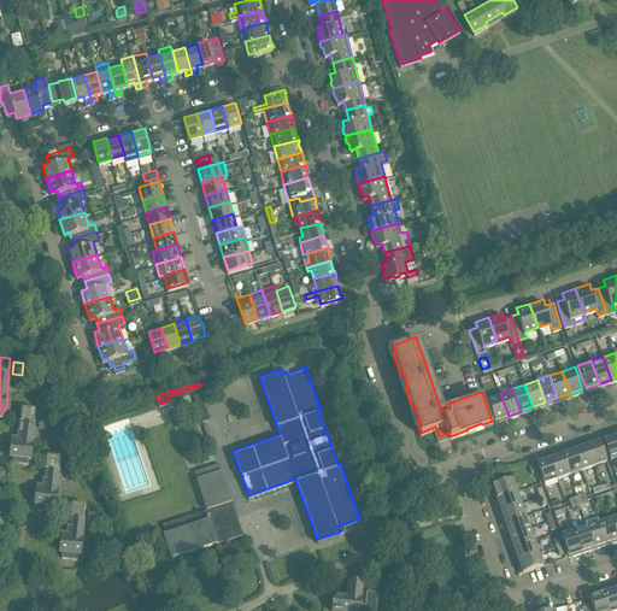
[(193,393),(203,418),(210,416),(201,391),(193,393)]
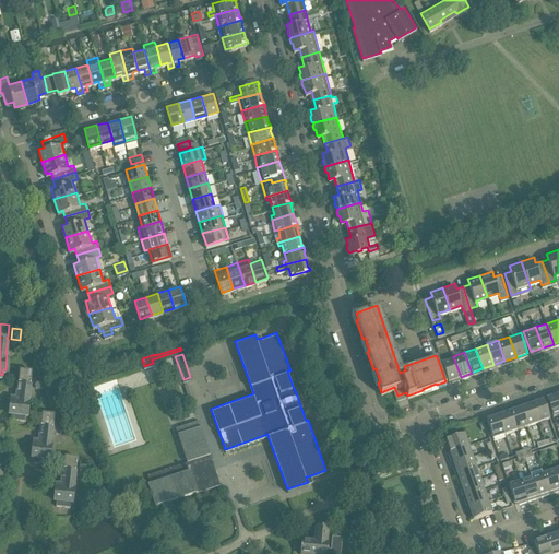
[(461,377),(453,356),(441,360),(449,380),(461,377)]
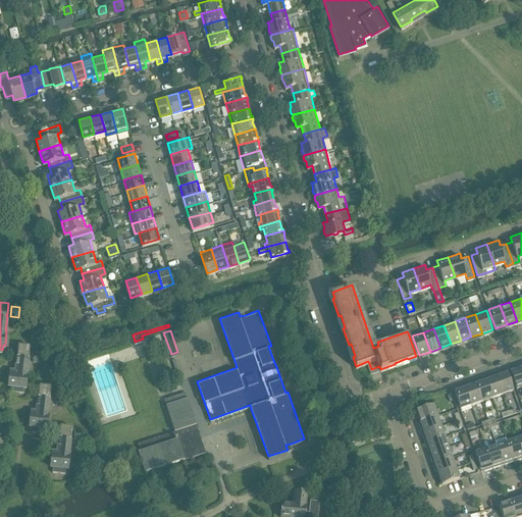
[(29,355),(30,344),(18,342),(17,353),(19,354),(18,355),(16,355),(15,368),(10,368),(8,383),(10,383),(10,389),(23,390),(23,384),(25,385),(28,370),(27,369),(29,356),(28,356),(28,355),(29,355)]
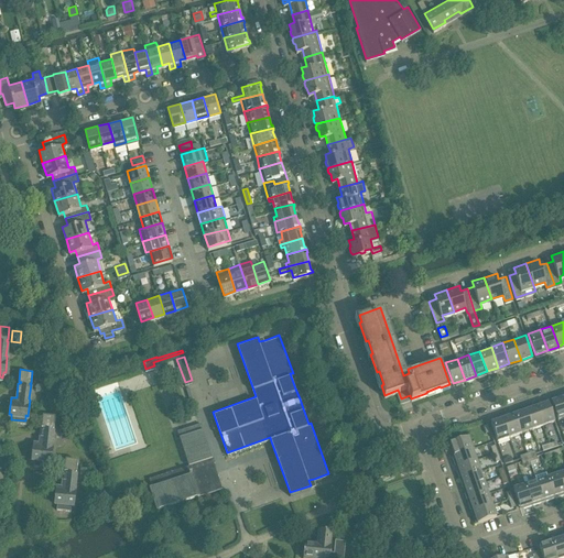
[(195,404),(188,384),(186,385),(192,405),(195,404)]
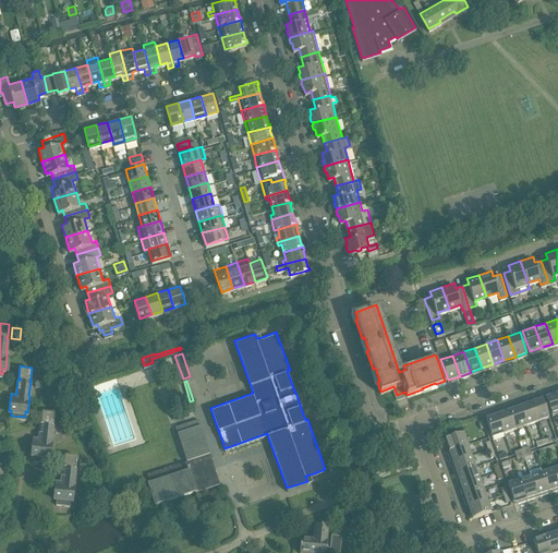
[(557,410),(557,394),(557,391),(545,395),(552,413),(557,410)]
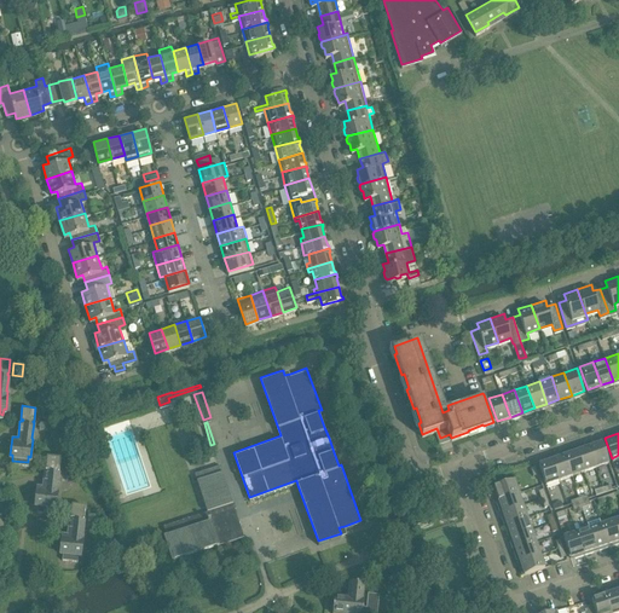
[(601,439),(588,443),(595,463),(608,460),(601,439)]
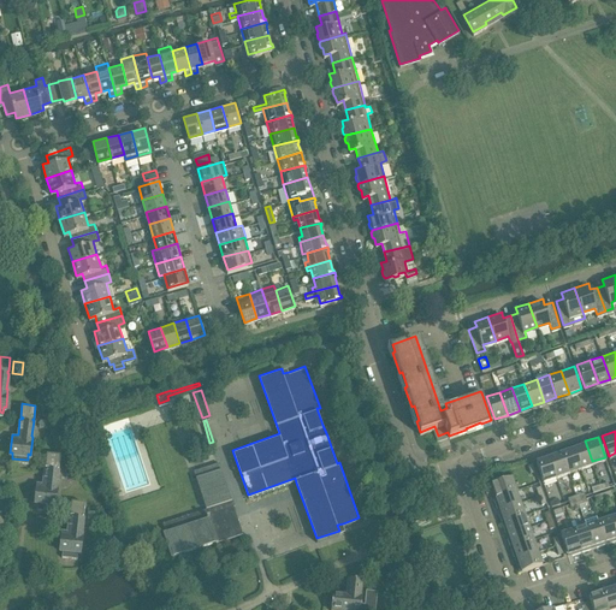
[(585,440),(573,445),(580,466),(592,461),(585,440)]
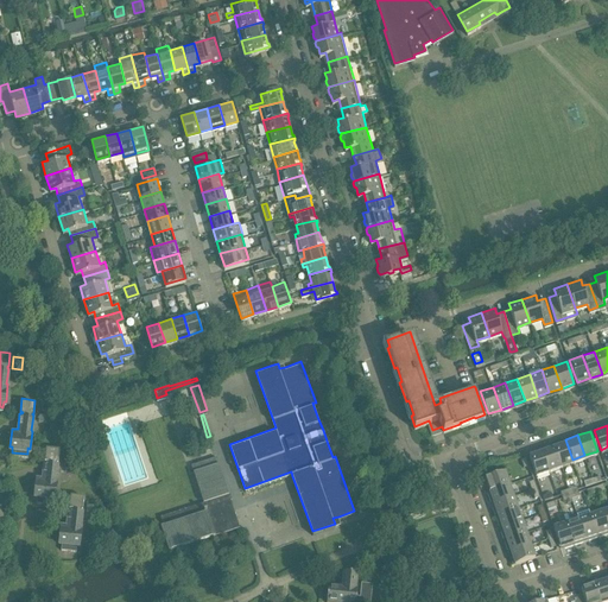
[(565,439),(553,443),(561,464),(572,460),(565,439)]
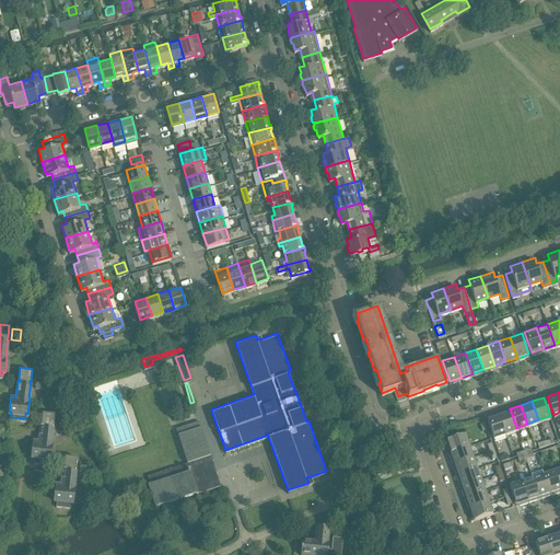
[(510,408),(499,413),(505,431),(516,428),(510,408)]
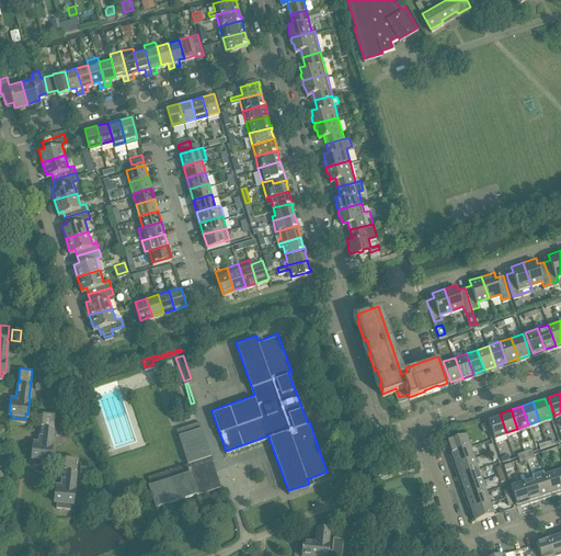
[(43,423),(43,426),(41,426),(39,440),(34,439),(32,455),(34,455),(33,461),(47,463),(48,457),(50,457),(53,441),(52,441),(53,427),(52,427),(53,424),(55,412),(42,411),(41,423),(43,423)]
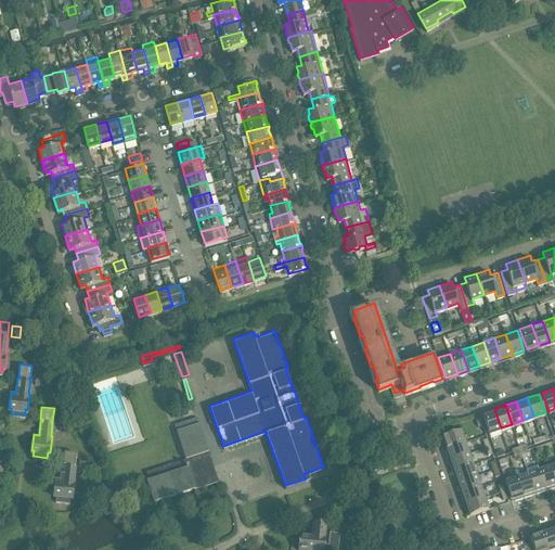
[(501,427),(494,409),(482,413),(489,432),(501,427)]
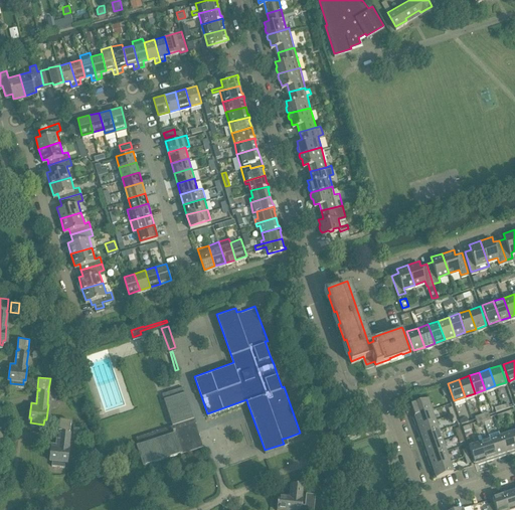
[(162,391),(171,419),(192,412),(183,384),(162,391)]
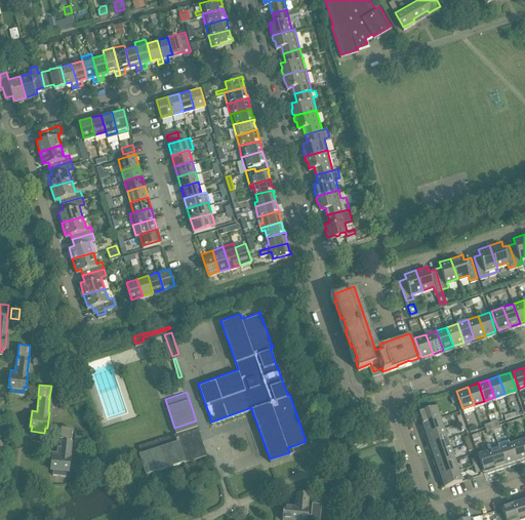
[(416,411),(420,422),(440,415),(436,404),(416,411)]
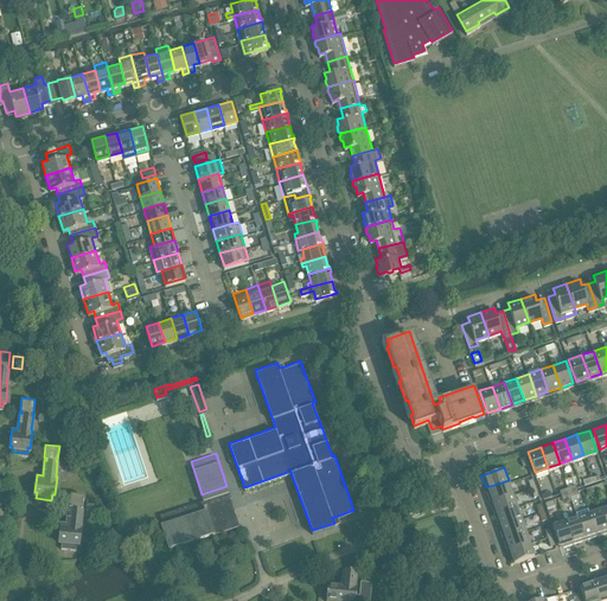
[(486,487),(490,499),(512,492),(509,480),(486,487)]
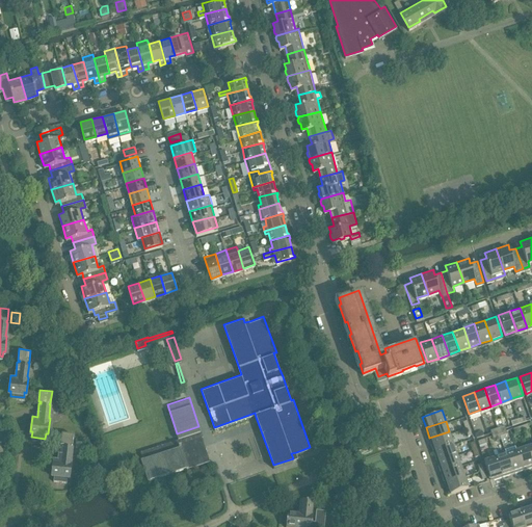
[(198,426),(177,433),(178,437),(140,449),(142,457),(140,457),(148,479),(150,478),(185,466),(185,467),(188,466),(209,458),(198,426)]
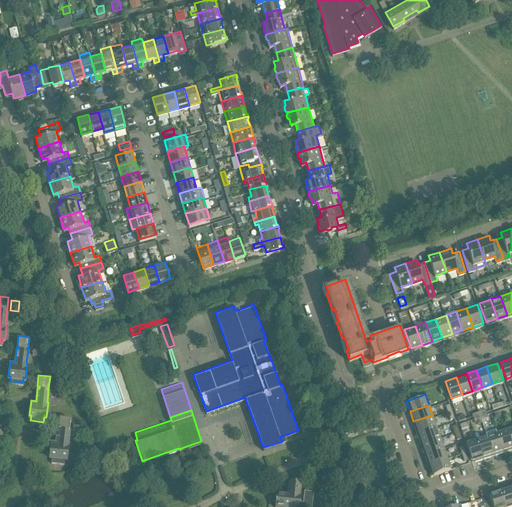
[(60,428),(58,427),(56,440),(51,440),(50,455),(52,455),(51,460),(64,461),(65,457),(67,457),(68,442),(67,442),(69,429),(68,429),(68,427),(69,427),(70,416),(59,414),(58,426),(60,426),(60,428)]
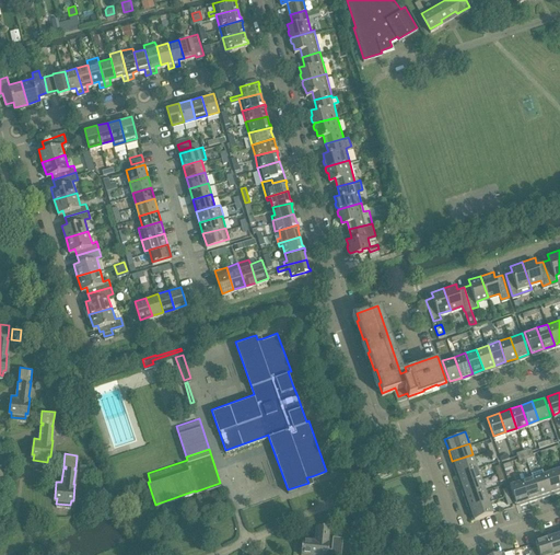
[(452,461),(456,473),(477,465),(473,454),(452,461)]
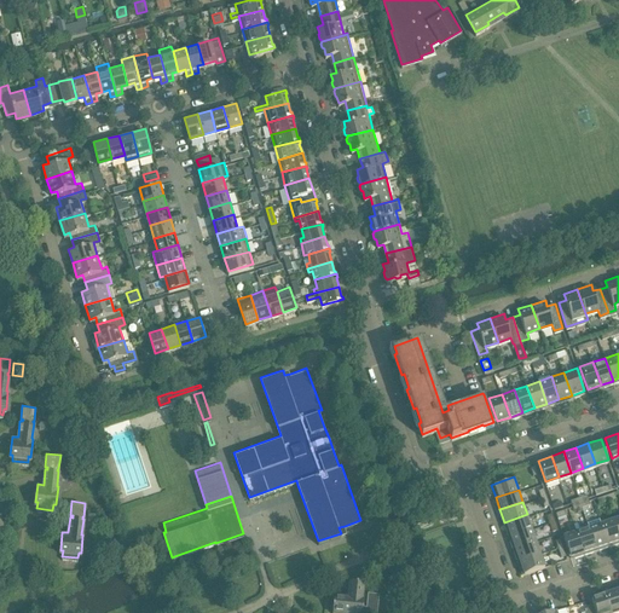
[(90,512),(87,524),(97,524),(98,513),(90,512)]
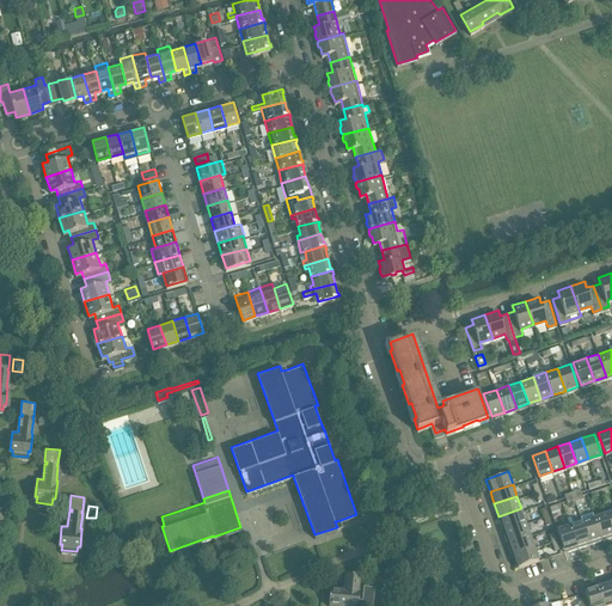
[(499,516),(503,528),(525,520),(521,508),(499,516)]
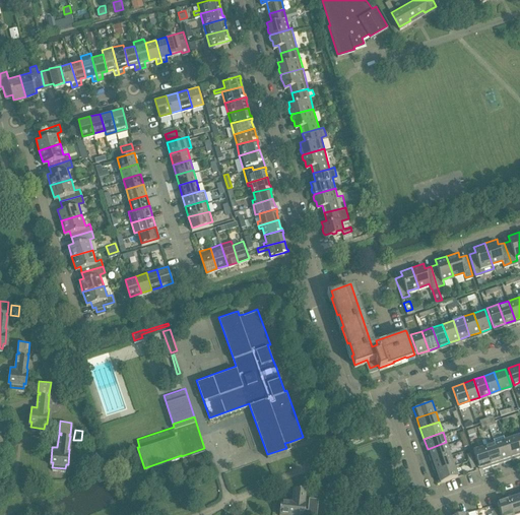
[(362,434),(350,438),(352,442),(364,438),(362,434)]
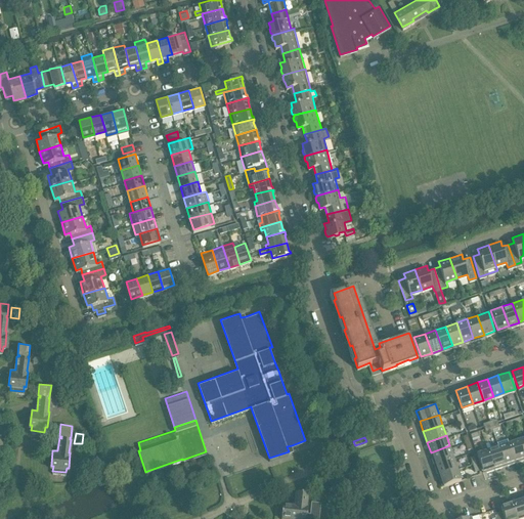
[(508,437),(497,440),(498,444),(505,464),(515,460),(509,440),(508,437)]
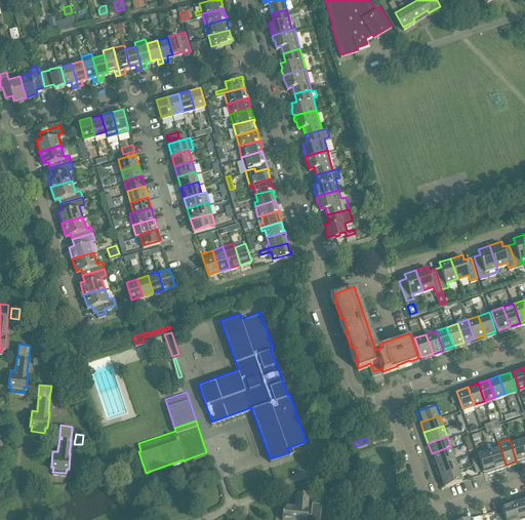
[(524,452),(520,438),(510,441),(516,461),(524,457),(524,452)]
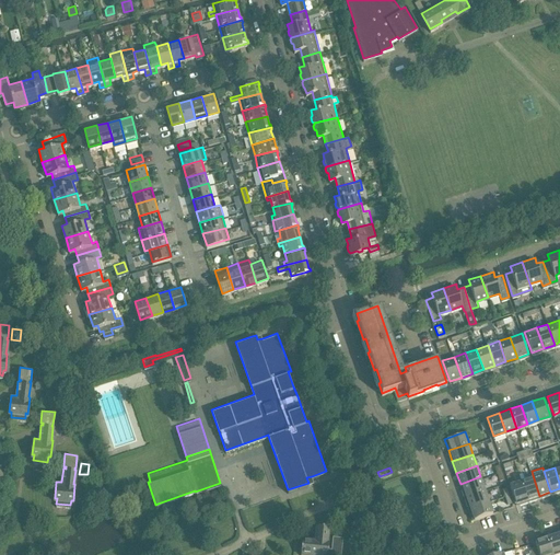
[(533,475),(521,478),(528,499),(539,496),(533,475)]
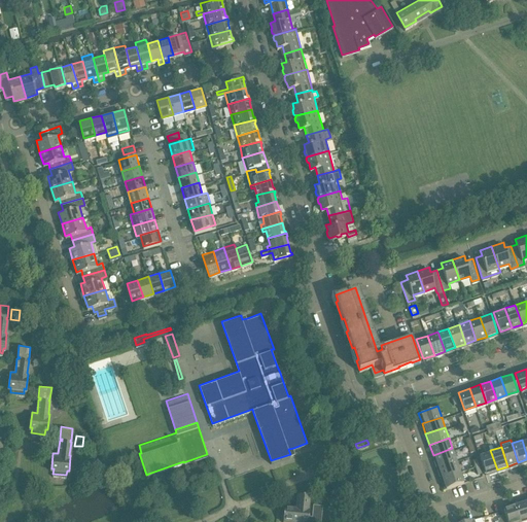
[(433,455),(436,465),(456,458),(452,448),(433,455)]
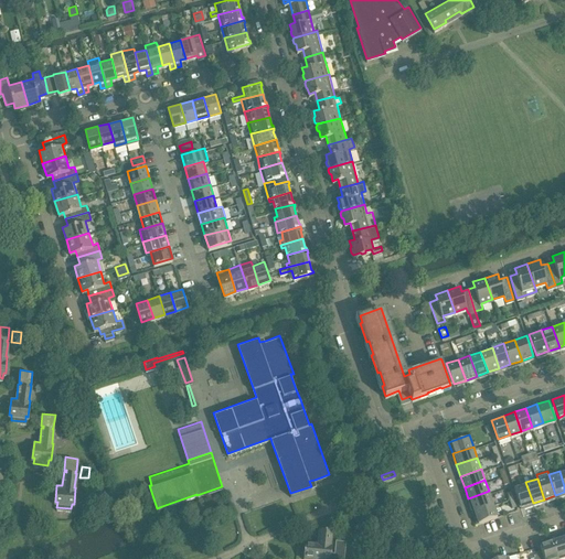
[(533,503),(525,482),(514,485),(521,506),(533,503)]
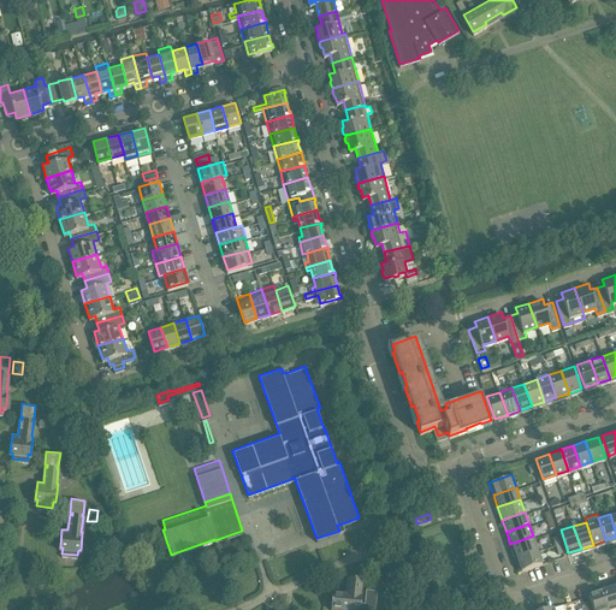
[(510,544),(515,556),(538,549),(533,536),(510,544)]
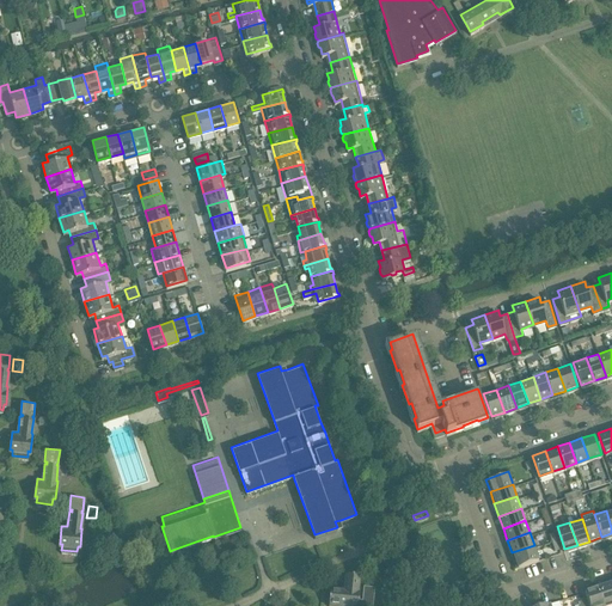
[(534,545),(512,552),(515,565),(538,557),(534,545)]
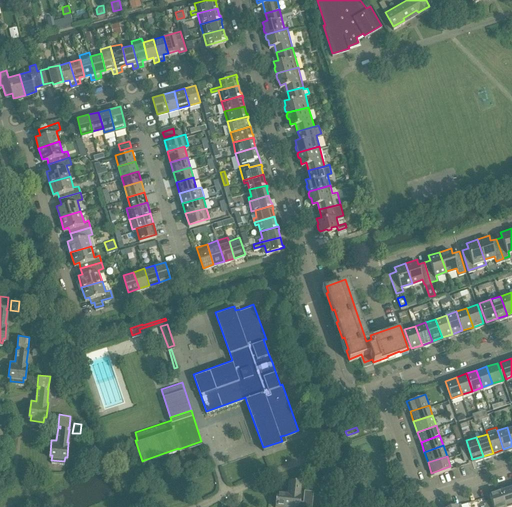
[(276,490),(275,504),(290,506),(289,506),(298,506),(299,502),(312,504),(313,488),(304,487),(303,499),(300,499),(301,493),(299,493),(301,480),(290,478),(288,492),(276,490)]
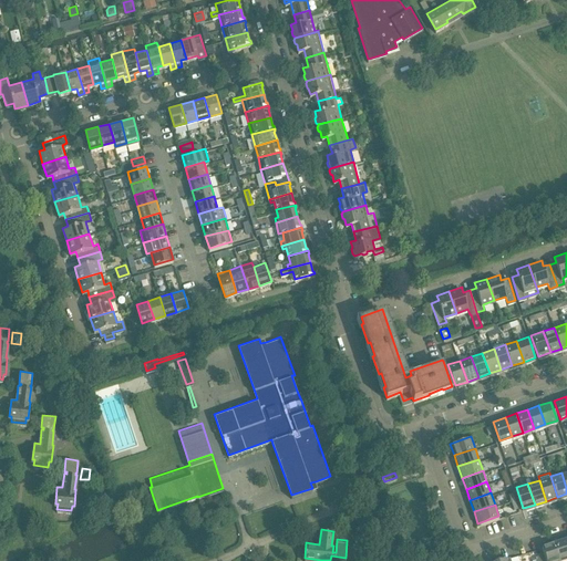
[(566,543),(565,537),(554,540),(559,560),(566,557),(566,543)]
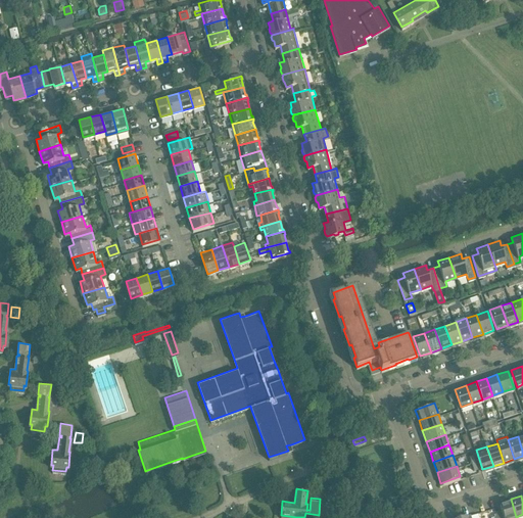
[(511,517),(516,517),(511,499),(500,503),(504,517),(511,517)]
